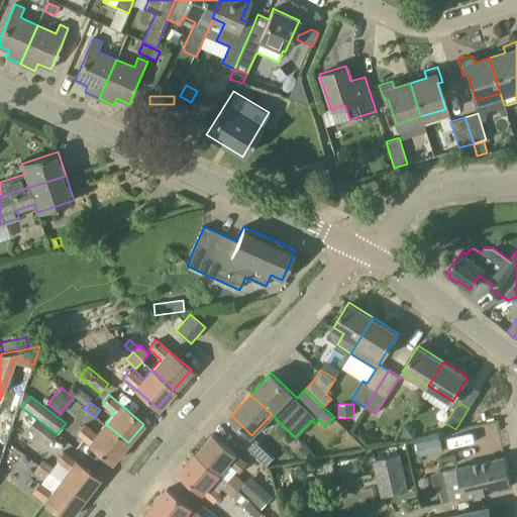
[(18,422),(27,429),(33,420),(34,419),(35,418),(26,411),(25,413),(18,422)]
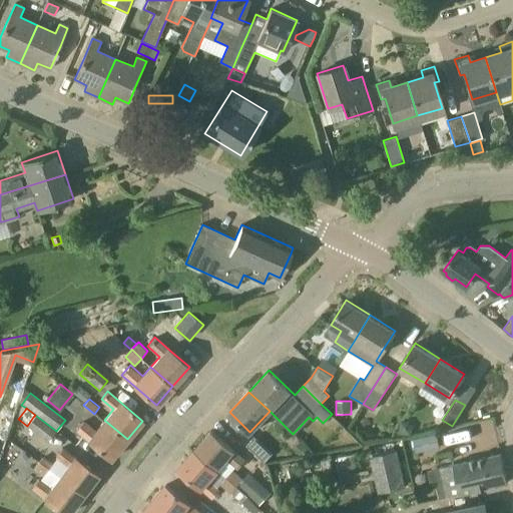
[(33,417),(27,426),(49,441),(55,433),(34,416),(33,417)]
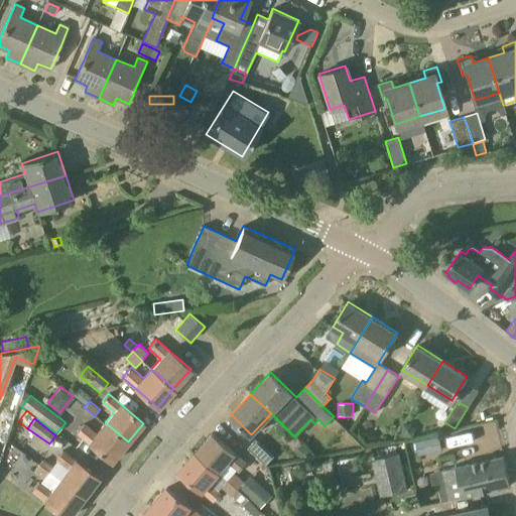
[(105,422),(103,425),(96,433),(84,423),(77,432),(111,462),(128,441),(105,422)]
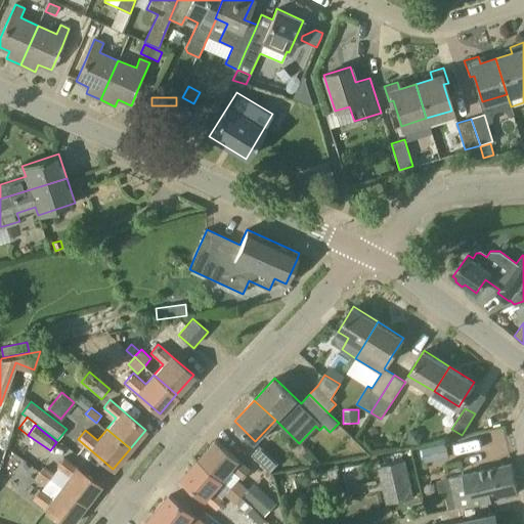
[(408,433),(407,443),(420,443),(422,437),(419,433),(415,430),(410,430),(408,433)]
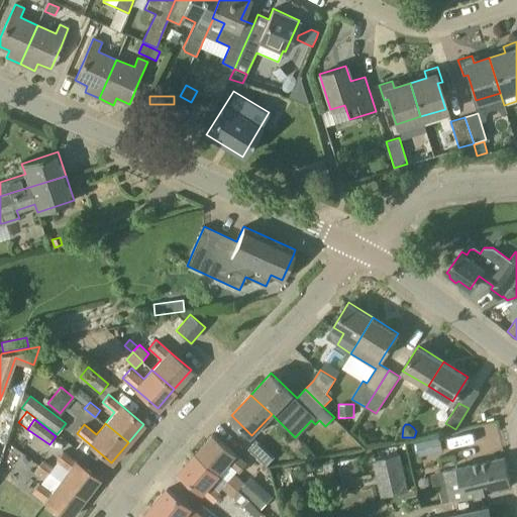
[(247,463),(213,434),(197,453),(219,473),(228,461),(240,472),(247,463)]
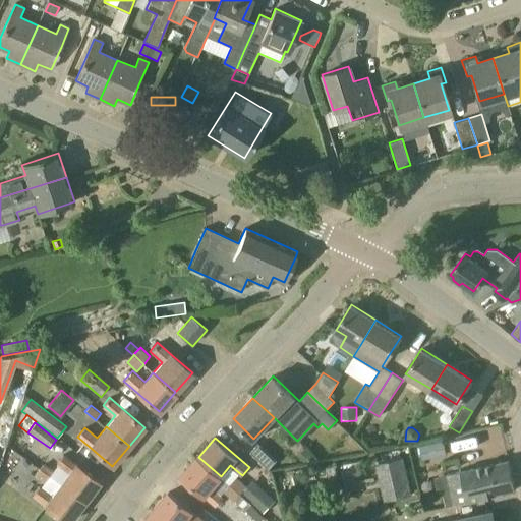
[(258,443),(250,452),(268,470),(277,460),(258,443)]
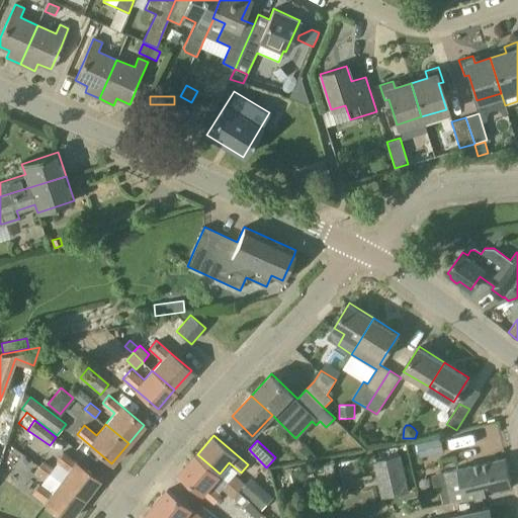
[(417,443),(420,457),(435,454),(432,440),(417,443)]
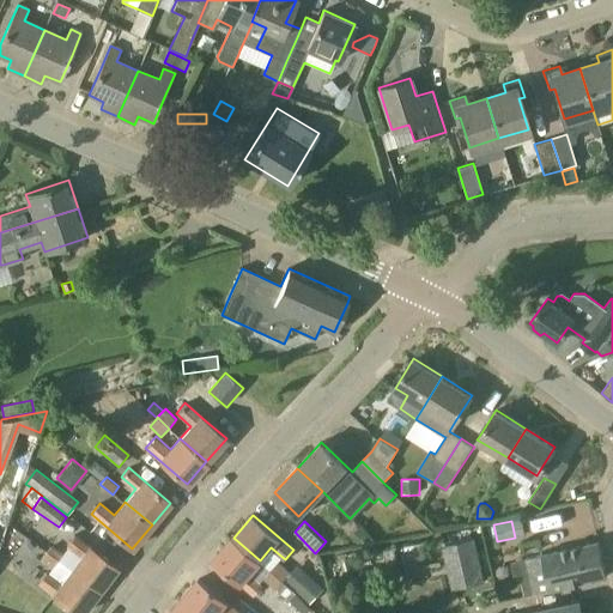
[(350,538),(359,545),(368,535),(359,528),(350,538)]
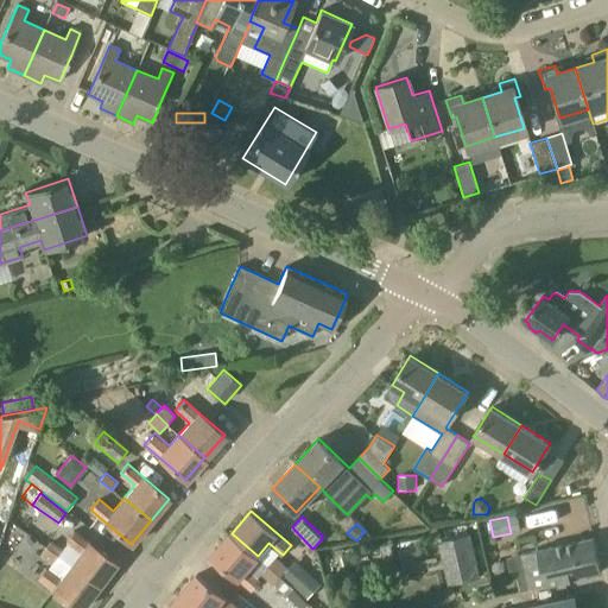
[(68,542),(62,549),(57,556),(99,587),(116,563),(74,531),(67,540),(68,542)]
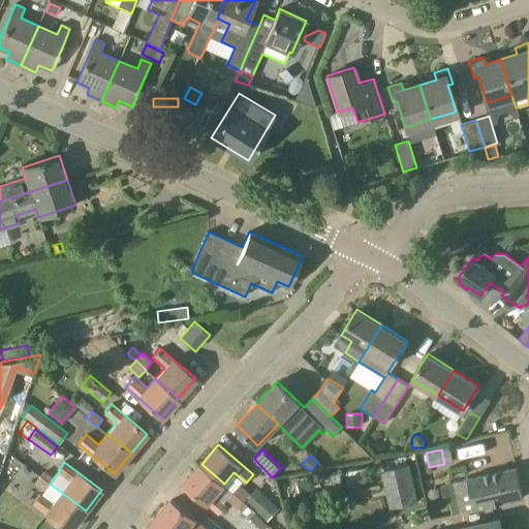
[(224,484),(201,464),(184,484),(220,514),(227,505),(214,495),(224,484)]
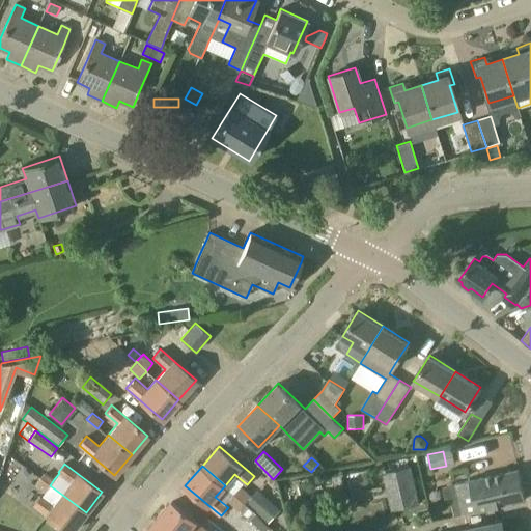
[(411,466),(383,472),(390,503),(418,497),(411,466)]
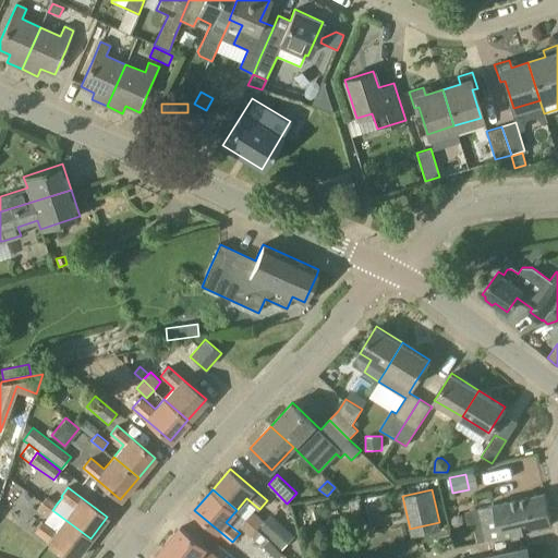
[(553,524),(548,506),(545,493),(470,510),(473,525),(475,525),(480,542),(528,531),(553,524)]
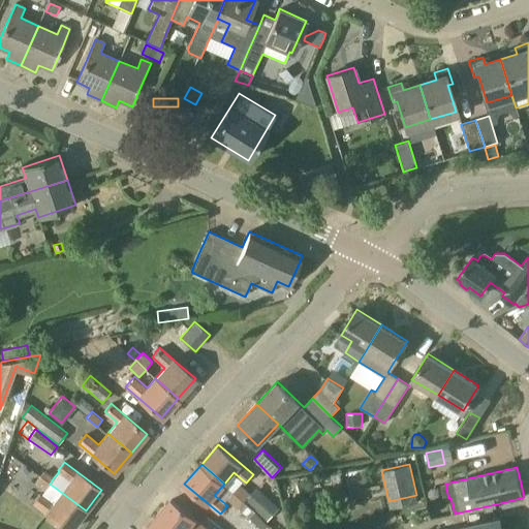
[(354,498),(370,495),(366,469),(349,473),(354,498)]
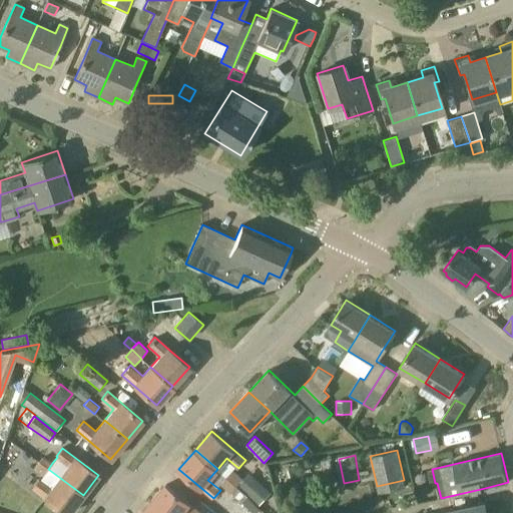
[(52,463),(43,456),(39,462),(48,469),(52,463)]
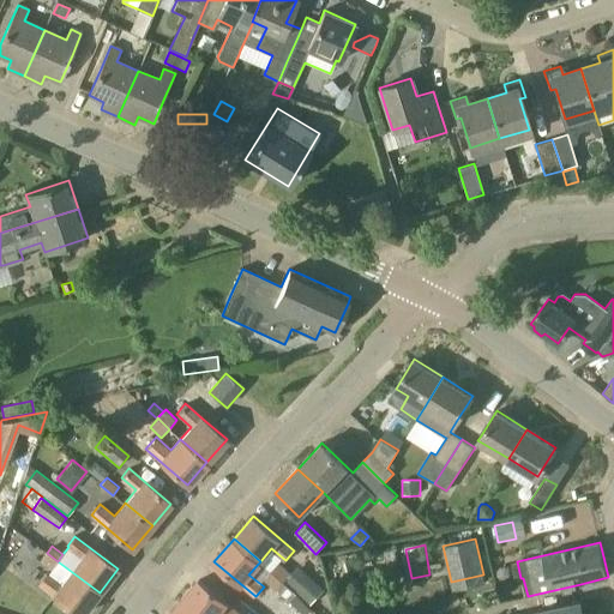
[(58,561),(47,553),(41,561),(52,570),(58,561)]
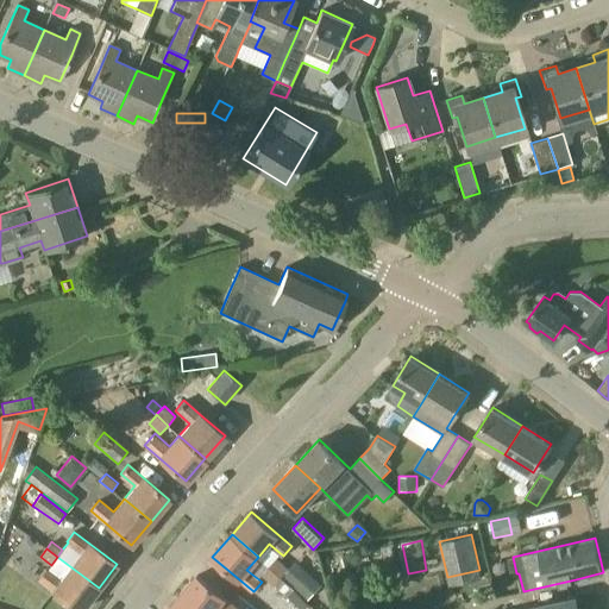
[(81,608),(99,588),(57,557),(51,565),(48,570),(46,569),(38,579),(77,608),(81,608)]
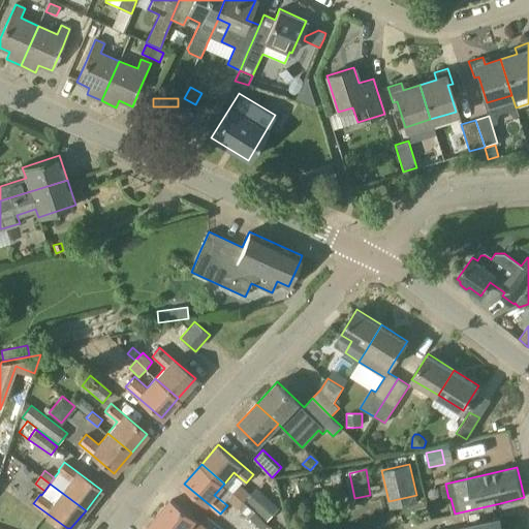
[(240,485),(234,492),(244,501),(251,493),(240,485)]
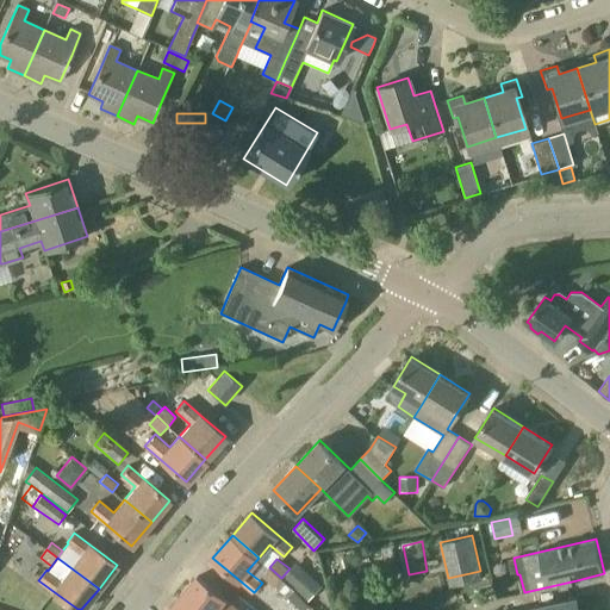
[(281,578),(269,567),(262,577),(288,598),(294,591),(281,578)]
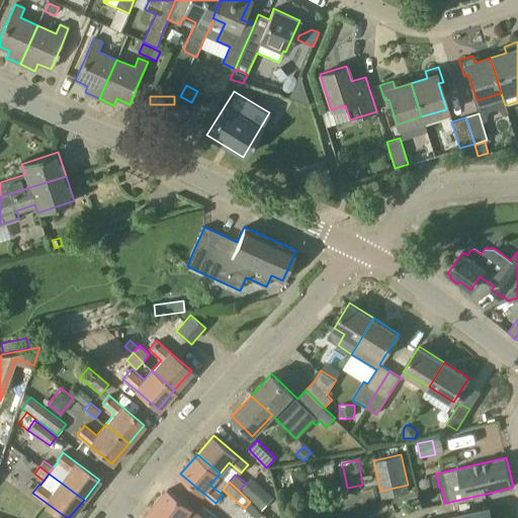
[(273,497),(257,482),(245,495),(248,498),(262,511),(273,497)]
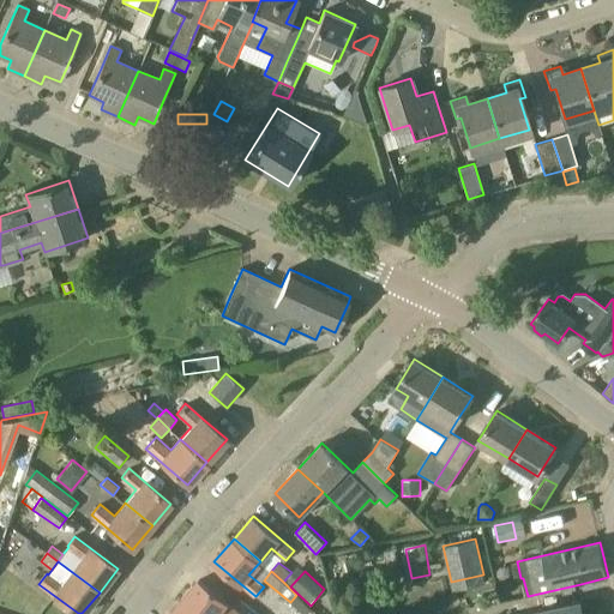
[(180,603),(192,613),(216,613),(218,612),(222,613),(241,613),(242,613),(199,581),(180,603)]
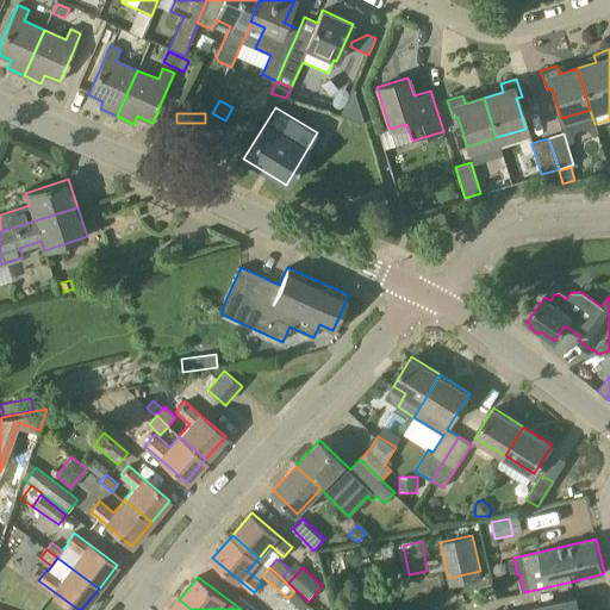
[(303,609),(309,604),(294,591),(288,598),(300,609),(303,609)]
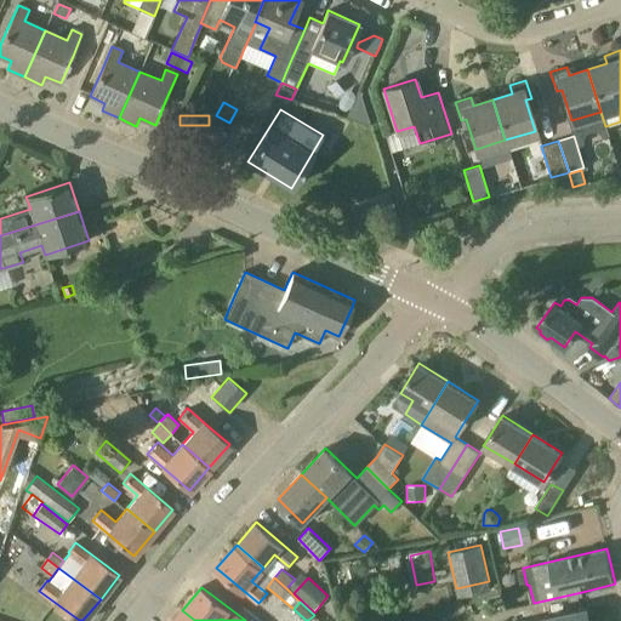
[(588,620),(587,609),(558,615),(531,620),(588,620)]
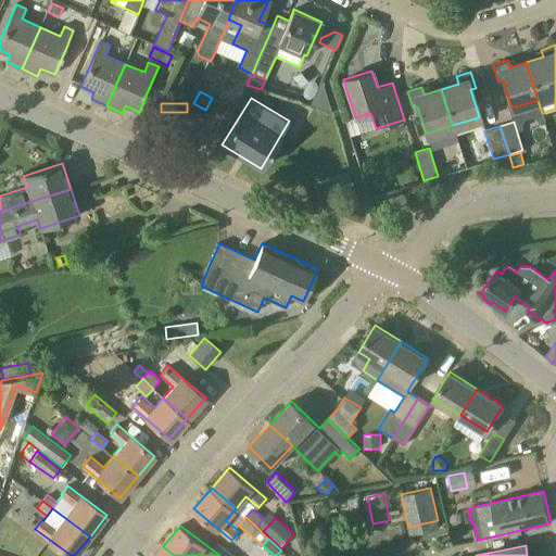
[(155,555),(174,555),(163,546),(155,555)]
